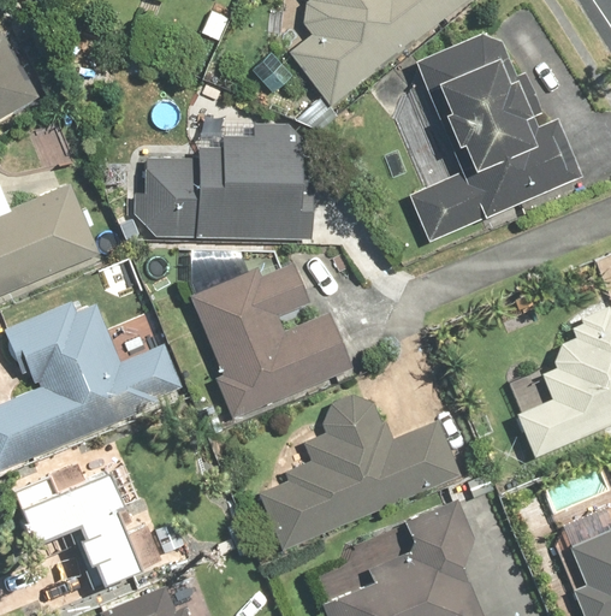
[(309,0),(309,1),(308,3),(308,4),(307,5),(307,6),(307,7),(306,9),(306,10),(306,11),(306,12),(304,13),(304,15),(304,16),(304,17),(304,19),(304,22),(306,22),(306,23),(306,24),(306,25),(306,27),(307,28),(307,29),(307,30),(308,31),(308,33),(309,34),(309,35),(310,36),(310,37),(292,51),(336,108),(479,0),(309,0)]
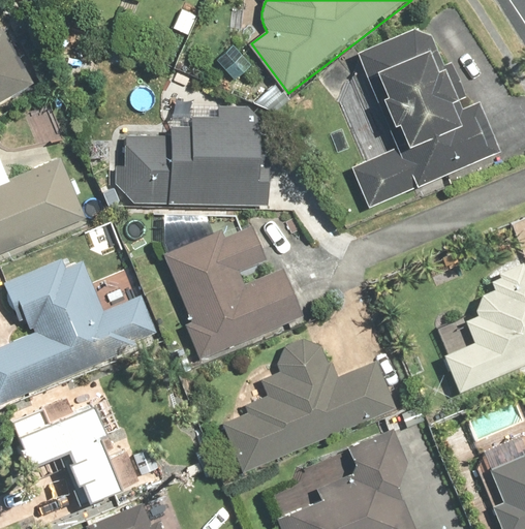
[(426,24),(354,53),(394,150),(350,167),(365,205),(501,150),(481,99),(471,103),(456,63),(443,68),(426,24)]
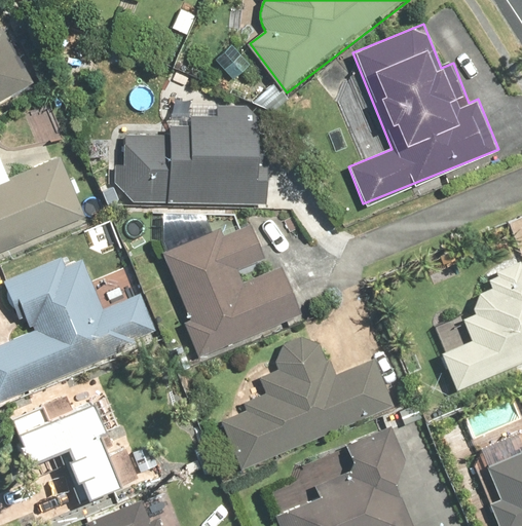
[(0,113),(38,94),(1,26),(0,26),(0,113)]
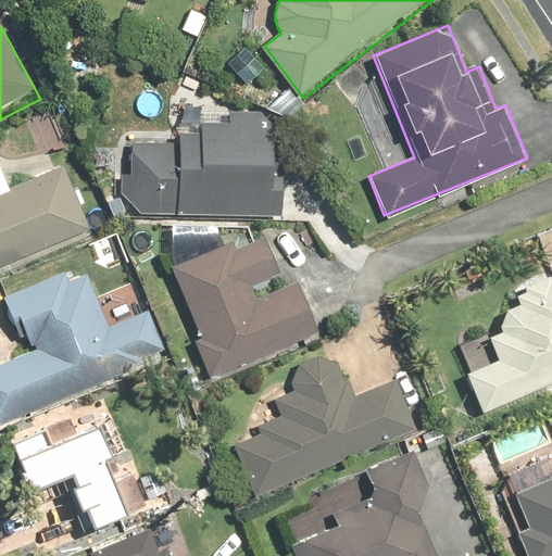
[(277,126),(178,122),(178,142),(136,141),(123,152),(123,198),(141,212),(274,217),(277,126)]
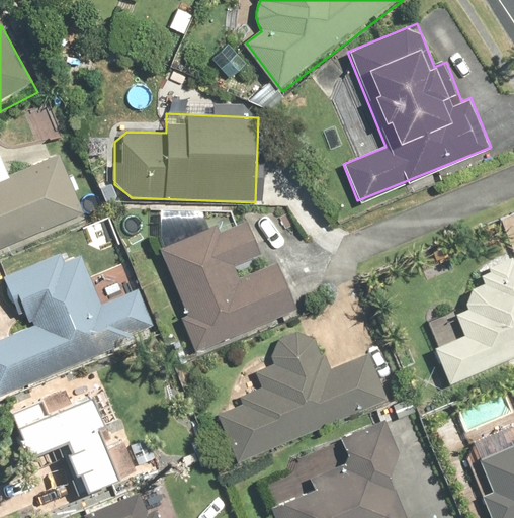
[(0,250),(84,217),(59,157),(0,180),(0,250)]
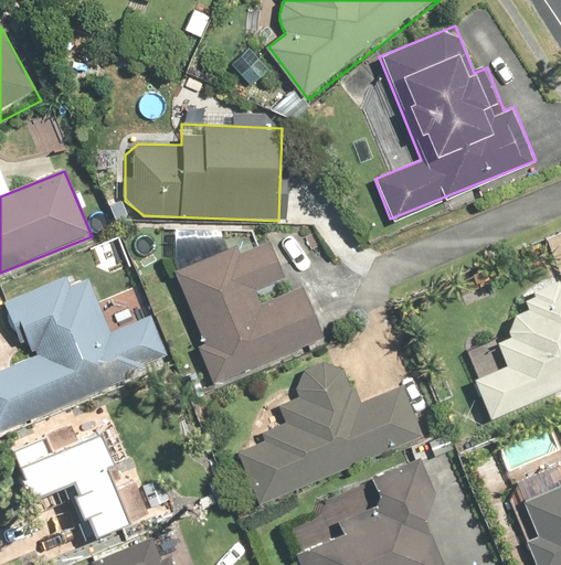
[(171,276),(204,344),(199,348),(219,387),(324,337),(299,287),(263,305),(257,292),(288,278),(270,240),(242,253),(237,243),(183,269),(171,276)]
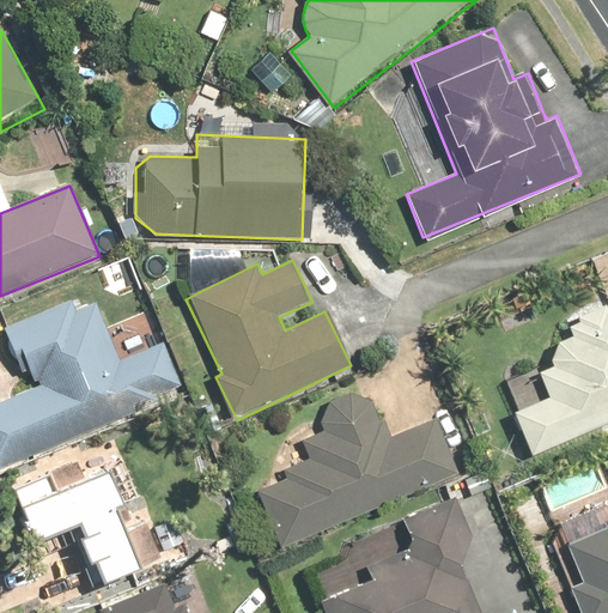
[(71,302),(5,329),(16,354),(24,351),(41,390),(0,406),(0,466),(186,390),(166,345),(120,364),(95,302),(74,309),(71,302)]
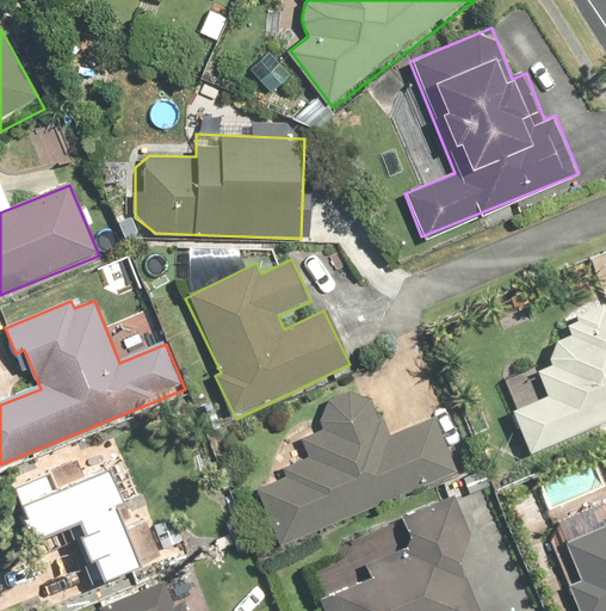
[(605,303),(575,315),(577,321),(567,325),(570,333),(570,335),(569,335),(568,335),(567,335),(566,337),(564,337),(563,337),(562,338),(561,338),(561,339),(560,340),(558,340),(557,341),(557,343),(556,343),(555,344),(555,345),(554,345),(552,346),(552,347),(552,349),(551,350),(551,351),(550,352),(550,353),(550,355),(550,356),(549,357),(549,358),(549,359),(549,362),(549,363),(550,364),(550,365),(537,371),(545,392),(546,399),(514,413),(532,454),(605,419),(605,303)]
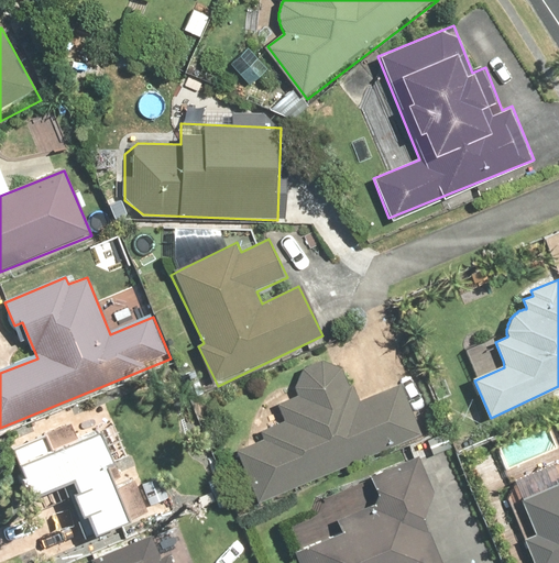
[(288,422),(238,448),(260,504),(426,439),(405,385),(359,404),(348,373),(346,372),(344,370),(343,368),(341,366),(340,365),(338,364),(336,363),(333,362),(331,362),(329,361),(328,361),(325,361),(322,361),(320,361),(318,361),(317,362),(315,362),(313,363),(310,364),(308,365),(307,367),(305,368),(304,371),(303,372),(302,374),(300,376),(299,377),(298,379),(298,382),(297,384),(297,386),(297,388),(297,390),(298,393),(298,395),(281,404),(288,422)]
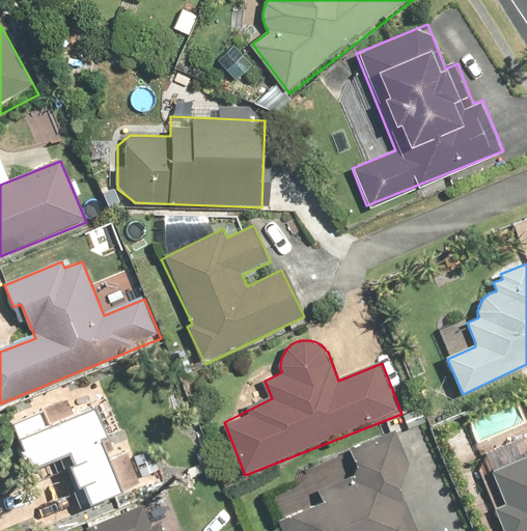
[(91,407),(17,437),(29,466),(64,451),(70,465),(63,467),(72,487),(78,484),(86,506),(118,494),(95,438),(103,435),(91,407)]
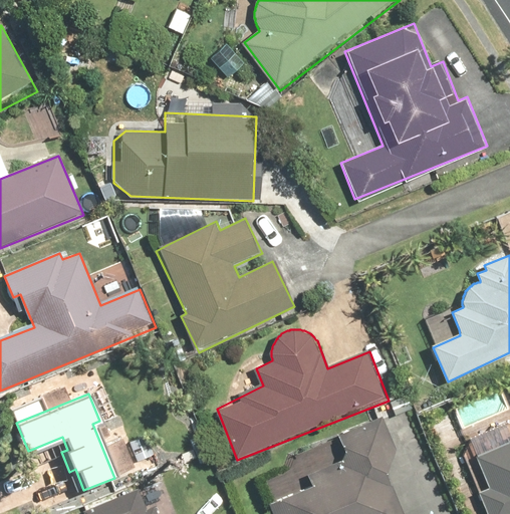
[(310,486),(270,500),(275,513),(404,513),(390,472),(402,467),(384,419),(340,435),(348,457),(305,472),(310,486)]
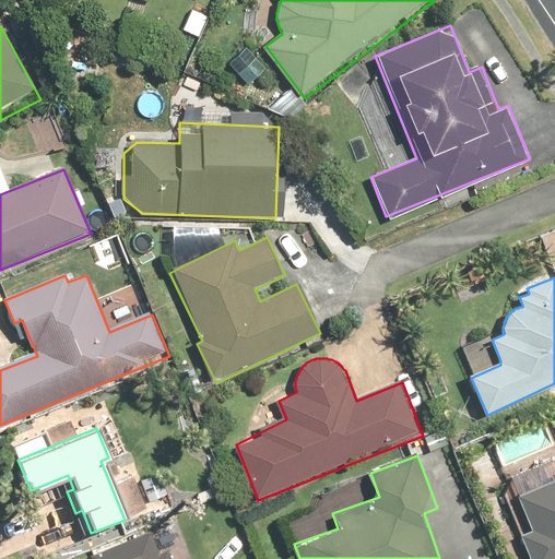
[(554,458),(497,484),(520,534),(530,558),(554,558),(554,458)]
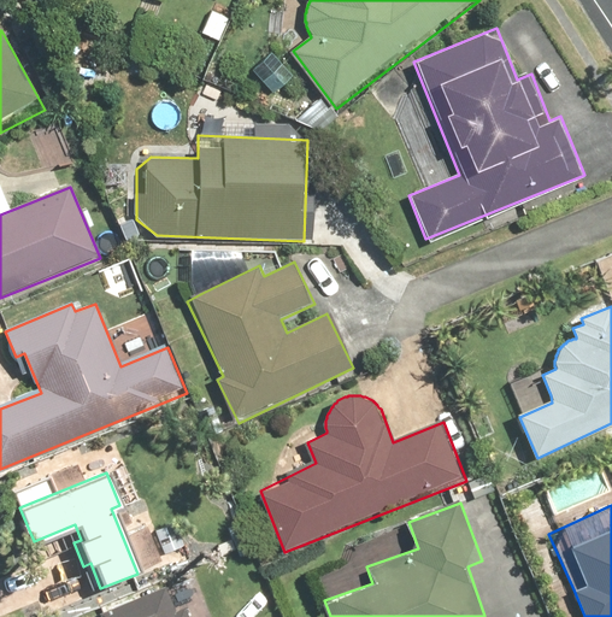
[(166,588),(99,616),(98,616),(190,616),(186,605),(176,609),(166,588)]
